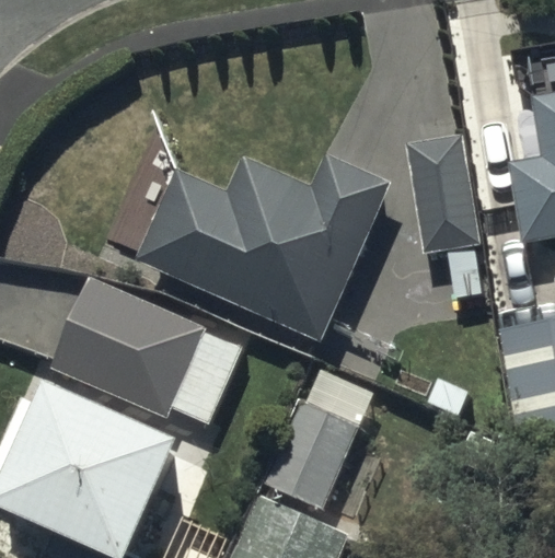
[(512,242),(513,242),(554,235),(554,88),(525,93),(536,155),(499,161),(512,242)]
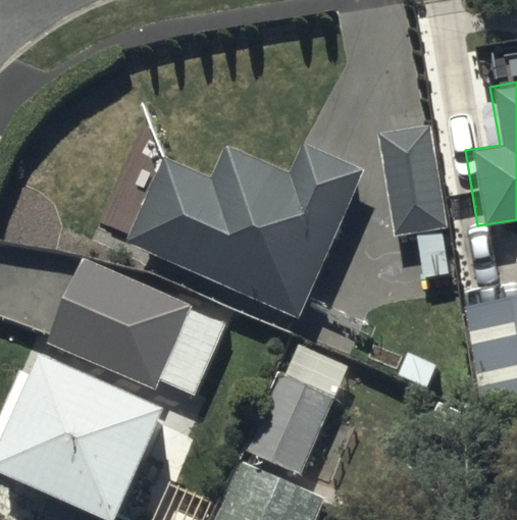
[(428,124),(372,132),(386,239),(443,231),(428,124)]
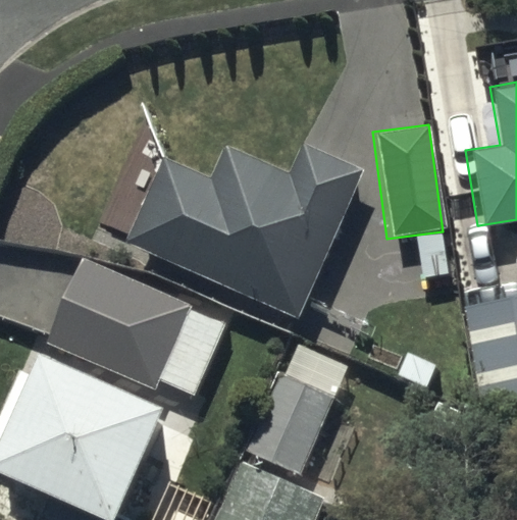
[(160,153),(120,238),(296,320),(366,169),(308,142),(294,172),(223,140),(207,174),(160,153)]
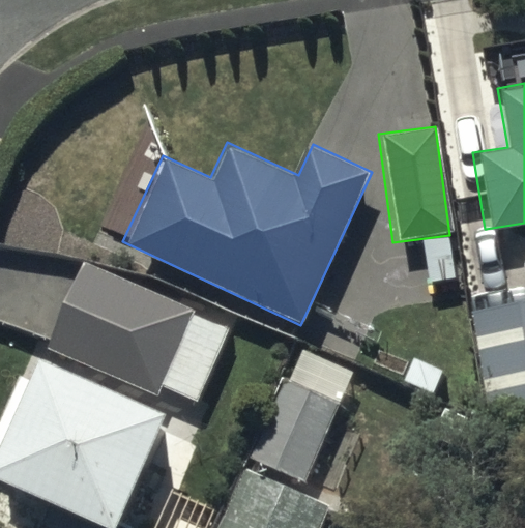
[(0,472),(52,494),(36,527),(128,527),(124,525),(174,408),(159,403),(164,391),(196,405),(228,328),(196,314),(197,310),(83,261),(0,456),(0,472)]
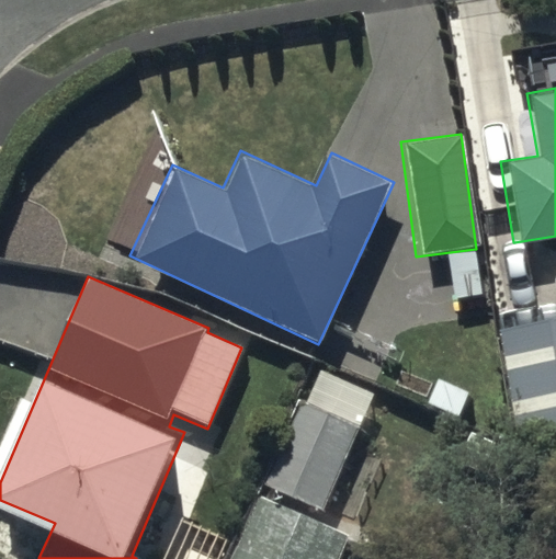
[(555,319),(500,332),(525,440),(555,432),(555,319)]
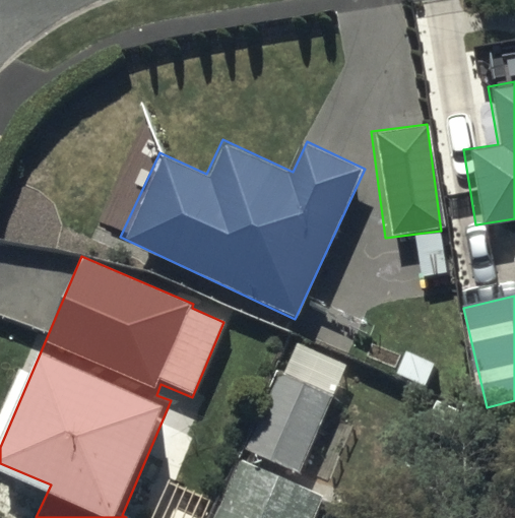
[(272,367),(208,517),(308,517),(318,493),(300,486),(338,394),(272,367)]
